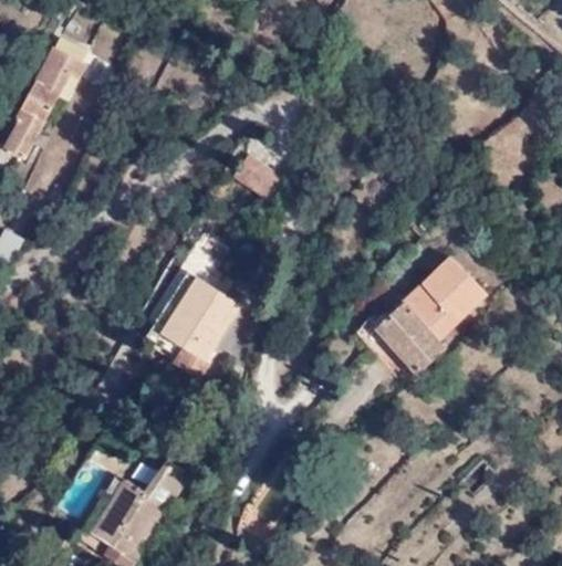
[(86,63),(52,45),(16,115),(17,116),(1,147),(22,158),(58,94),(66,98),(86,63)]
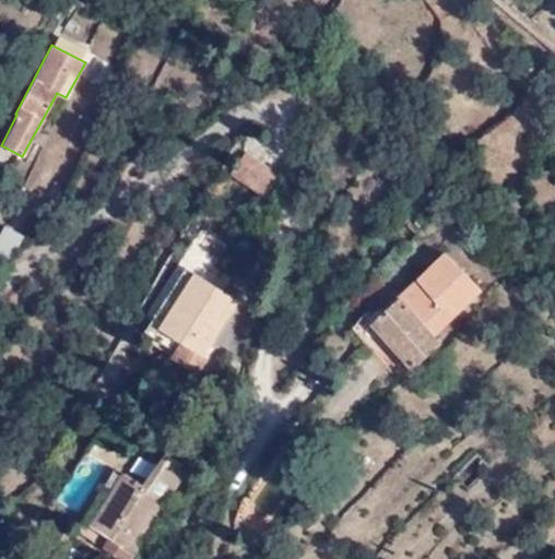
[(227,173),(263,195),(278,174),(241,150),(227,173)]
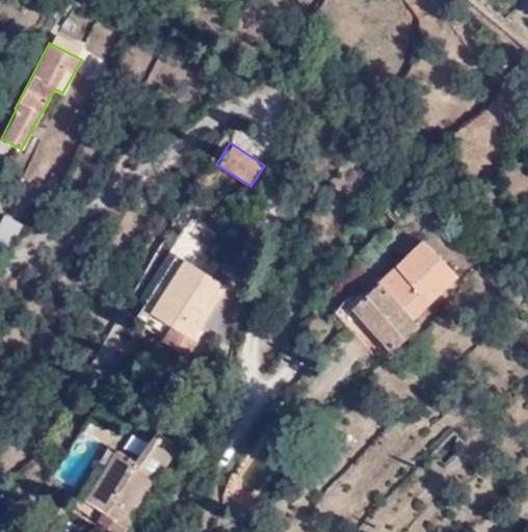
[(0,251),(4,254),(21,223),(2,214),(0,218),(0,251)]
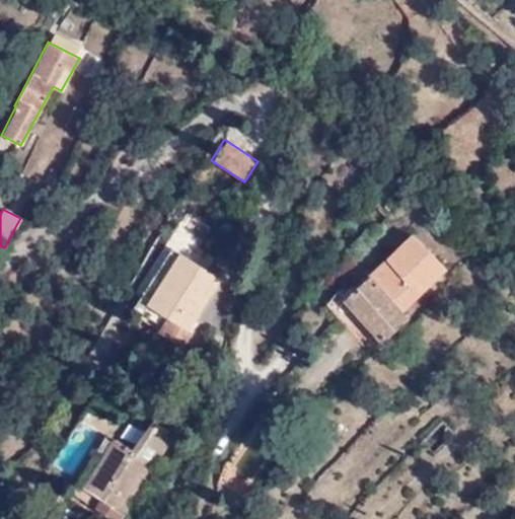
[(412,236),(342,302),(381,343),(407,318),(398,310),(442,269),(412,236)]
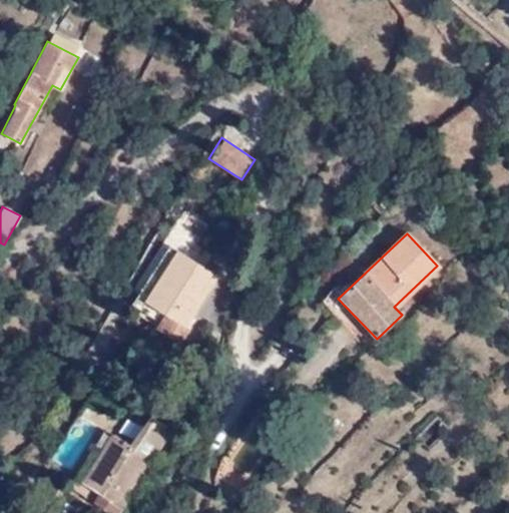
[(144,304),(178,251),(168,244),(129,305),(158,323),(162,316),(144,304)]
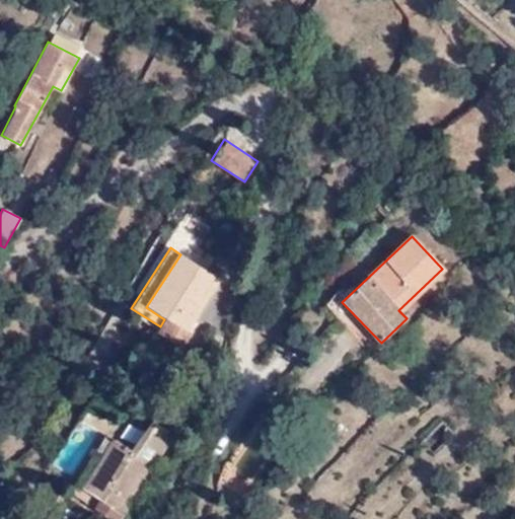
[(216,278),(180,254),(146,307),(164,319),(160,326),(162,327),(159,332),(180,347),(190,332),(184,328),(216,278)]
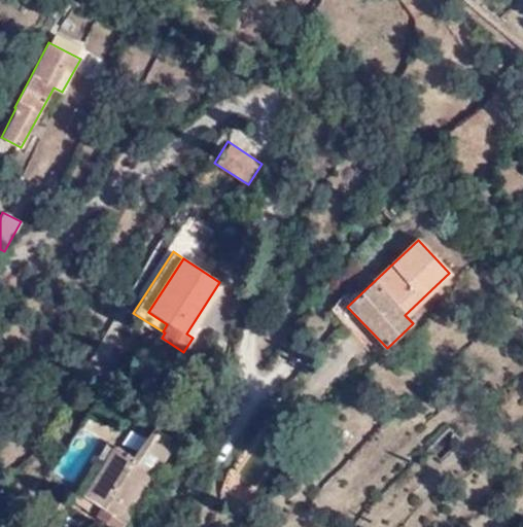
[(120,526),(175,443),(153,428),(133,459),(114,447),(84,494),(102,505),(95,517),(111,526),(120,526)]
